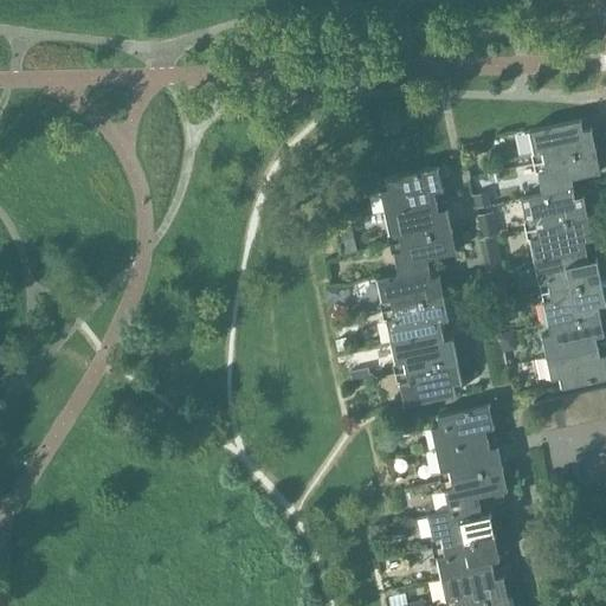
[(542,152),(545,161),(595,149),(591,128),(582,129),(580,120),(529,130),(534,153),(542,152)]
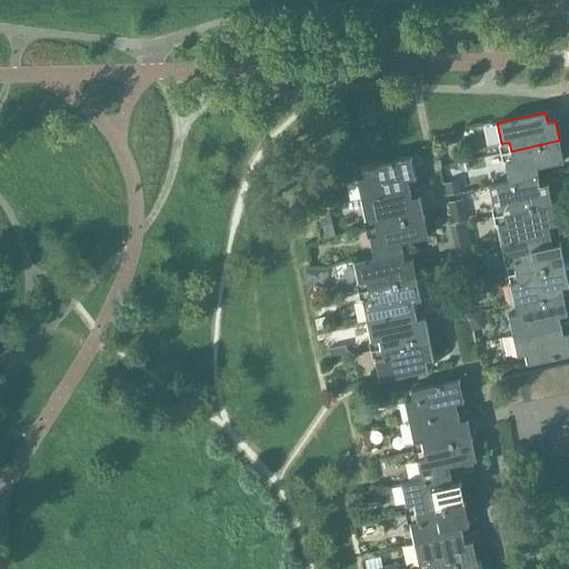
[(505,161),(509,181),(509,183),(538,177),(539,177),(537,167),(563,161),(559,140),(511,151),(512,160),(505,161)]
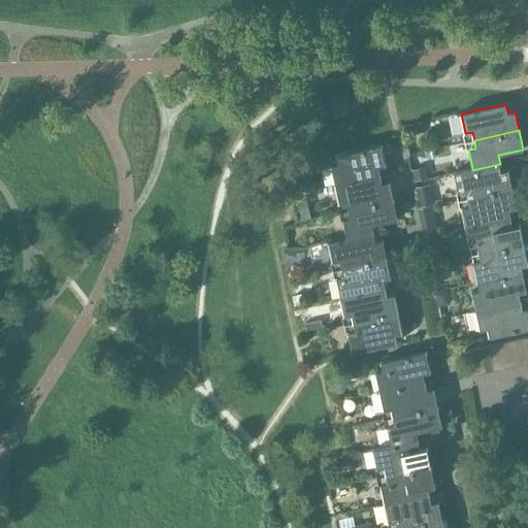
[(331,166),(335,185),(381,174),(378,167),(386,165),(382,145),(336,155),(336,156),(326,158),(328,167),(331,166)]
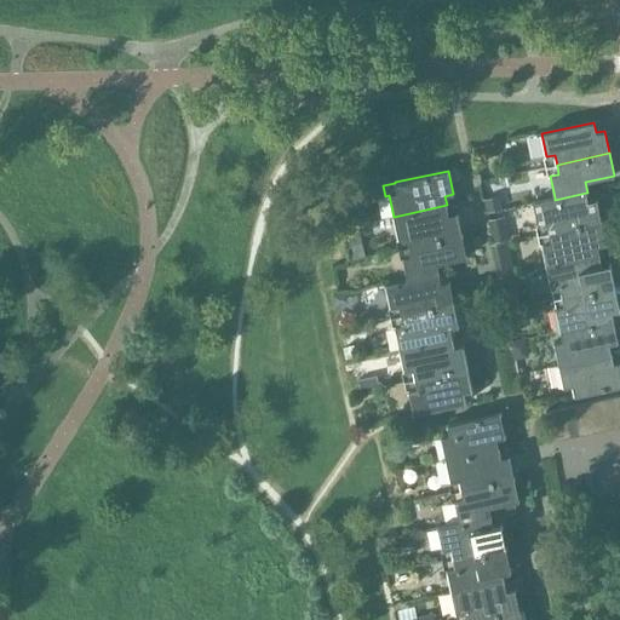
[(505,185),(482,189),(487,212),(510,207),(505,185)]
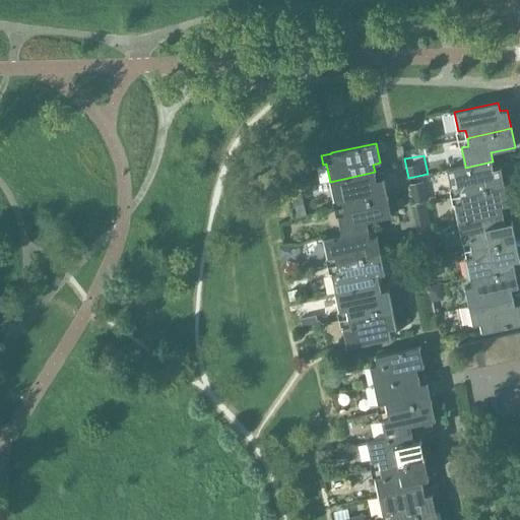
[(458,188),(460,195),(504,186),(500,168),(493,169),(492,161),(465,168),(465,166),(447,170),(451,189),(458,188)]
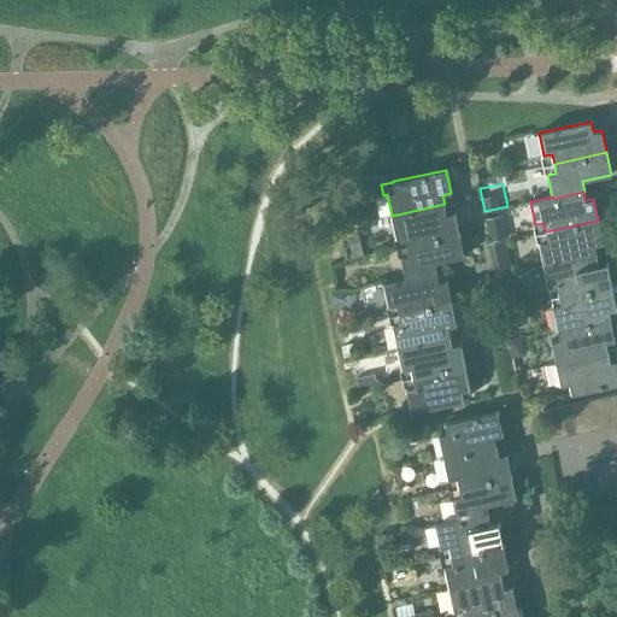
[(405,236),(407,246),(459,234),(454,212),(446,213),(445,204),(392,216),(397,238),(405,236)]
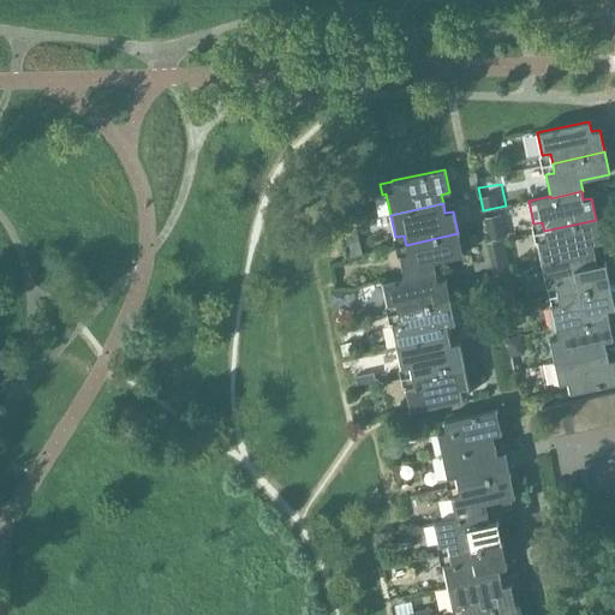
[(499,216),(485,219),(490,243),(503,239),(499,216)]
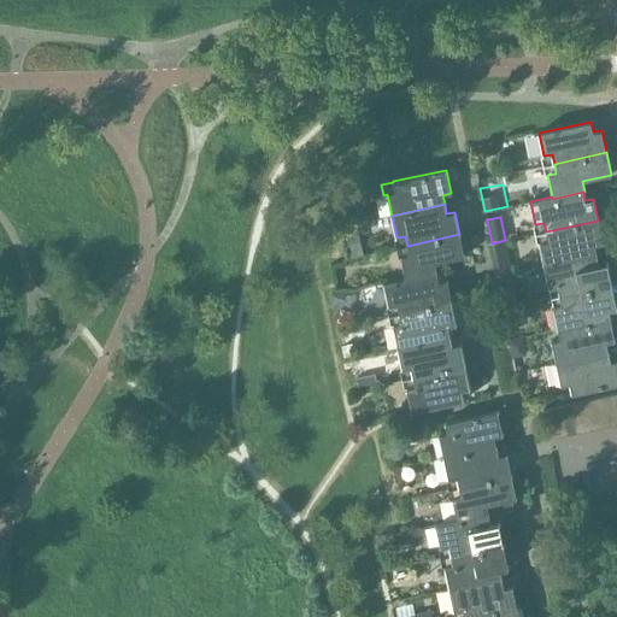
[(539,244),(544,265),(597,254),(594,245),(603,244),(598,221),(546,231),(548,241),(539,244)]
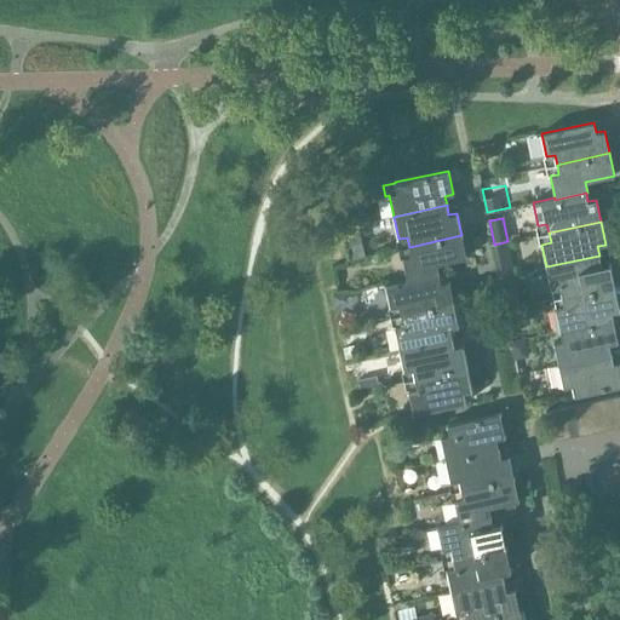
[(402,258),(407,280),(407,281),(438,275),(440,275),(437,264),(466,258),(461,235),(409,247),(411,257),(402,258)]
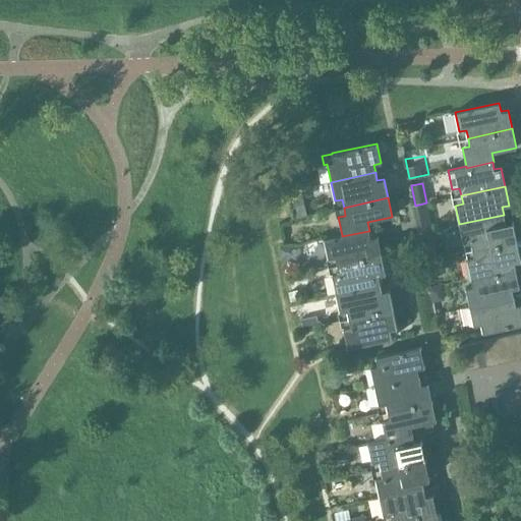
[(414,207),(419,232),(431,230),(425,204),(414,207)]
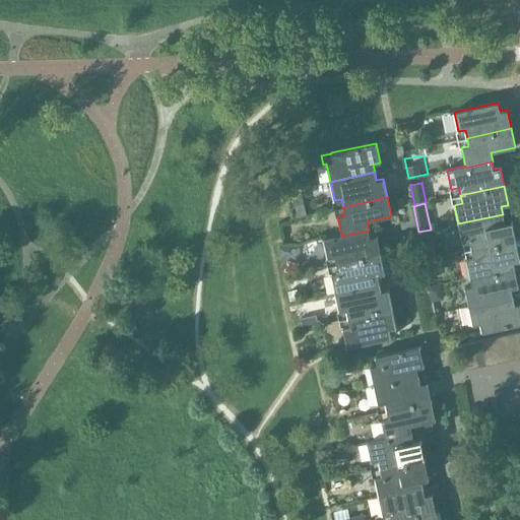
[(469,241),(471,249),(516,240),(512,220),(505,222),(503,214),(458,223),(462,243),(469,241)]
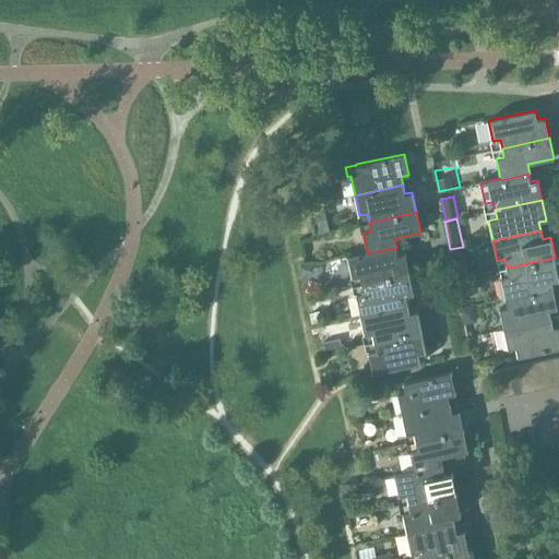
[(448,250),(455,280),(471,276),(464,247),(460,248),(449,250),(448,250)]
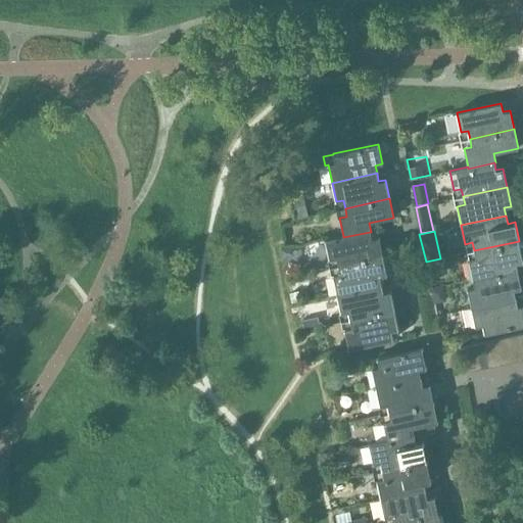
[(336,258),(338,266),(383,256),(379,237),(372,239),(370,232),(343,237),(343,236),(325,240),(329,259),(336,258)]
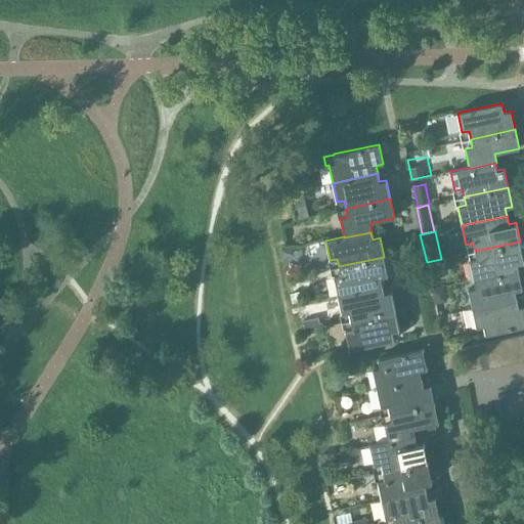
[(470,261),(474,279),(518,270),(517,262),(523,260),(520,242),(475,251),(477,259),(470,261)]
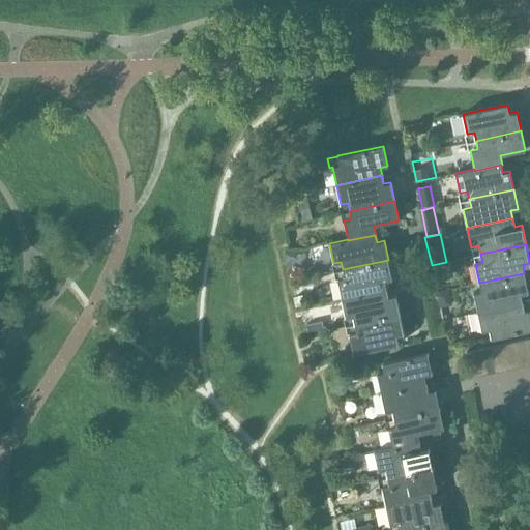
[(337,280),(342,298),(386,289),(385,281),(392,278),(388,260),(343,269),(345,277),(337,280)]
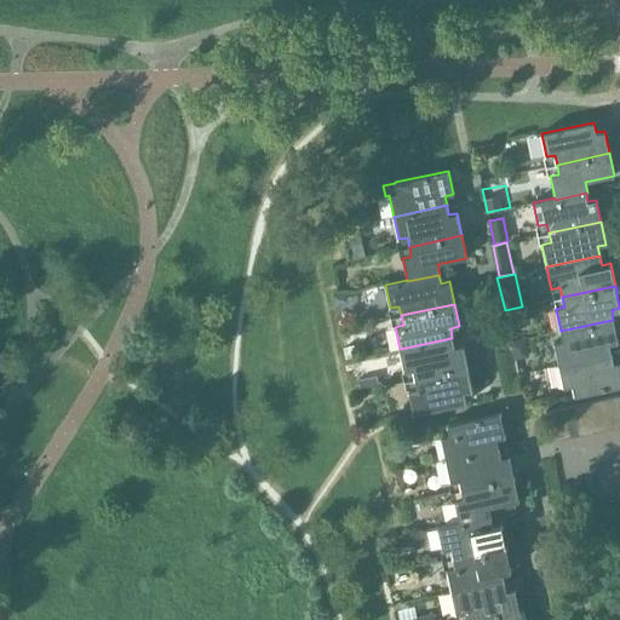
[(505,310),(509,327),(530,322),(527,305),(505,310)]
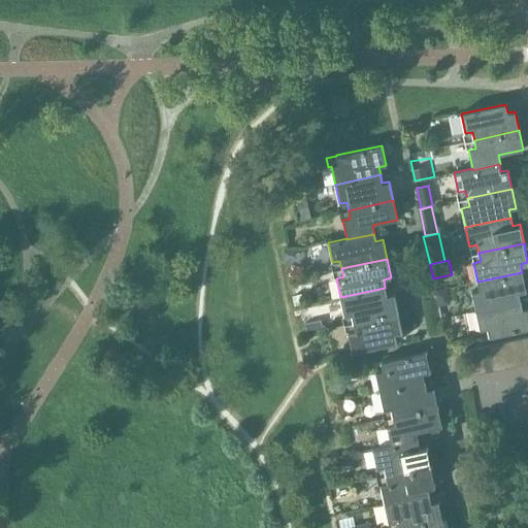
[(471,292),(475,310),(521,301),(519,293),(526,291),(522,272),(477,282),(479,290),(471,292)]
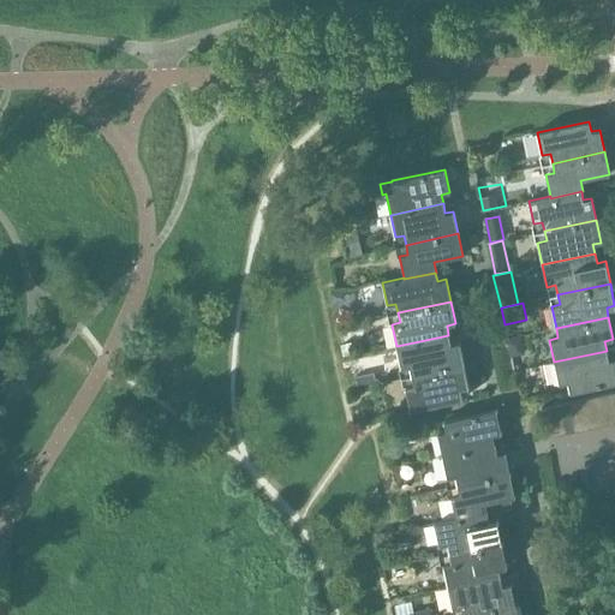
[(410,366),(411,376),(464,365),(459,342),(451,345),(448,335),(396,346),(401,369),(410,366)]
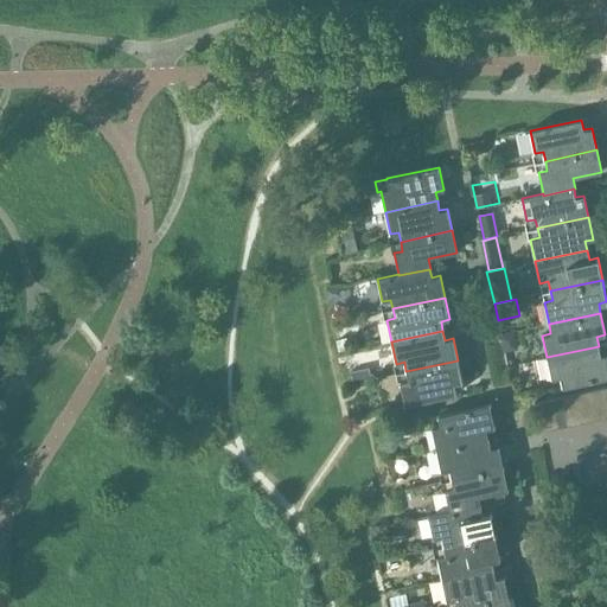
[(599,346),(547,357),(551,379),(560,377),(562,388),(606,377),(606,353),(601,356),(599,346)]
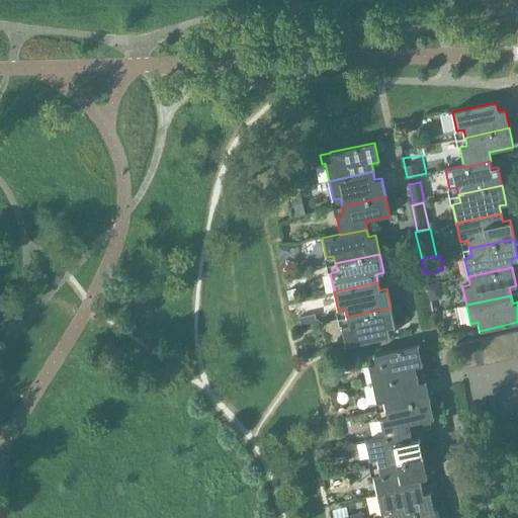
[(391,308),(346,317),(348,325),(341,326),(345,346),(390,336),(387,328),(395,326),(391,308)]
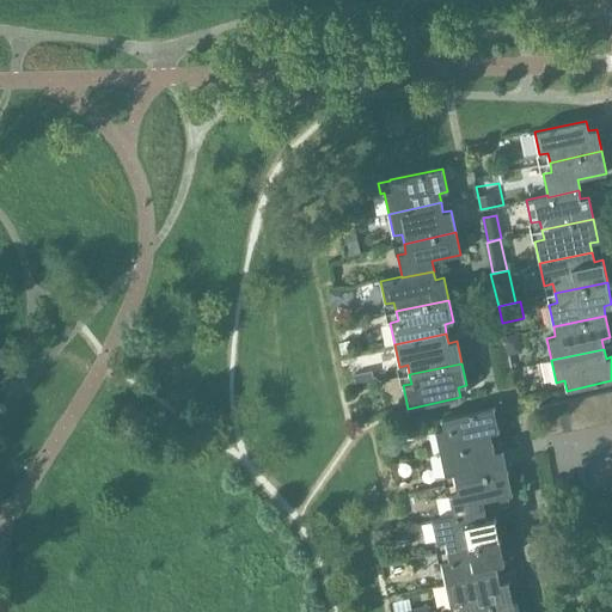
[(611,408),(609,392),(594,395),(600,424),(611,421),(611,408)]
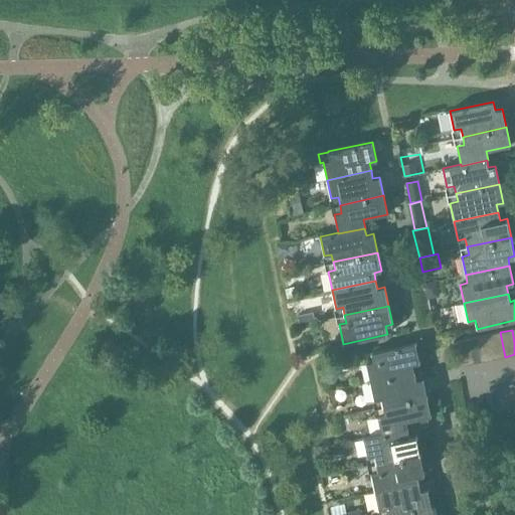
[(500,332),(488,335),(494,359),(505,357),(500,332)]
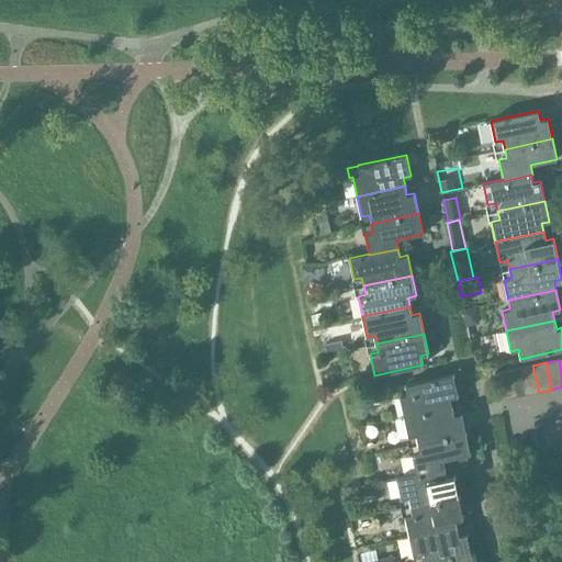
[(532,366),(520,368),(526,395),(539,392),(532,366)]
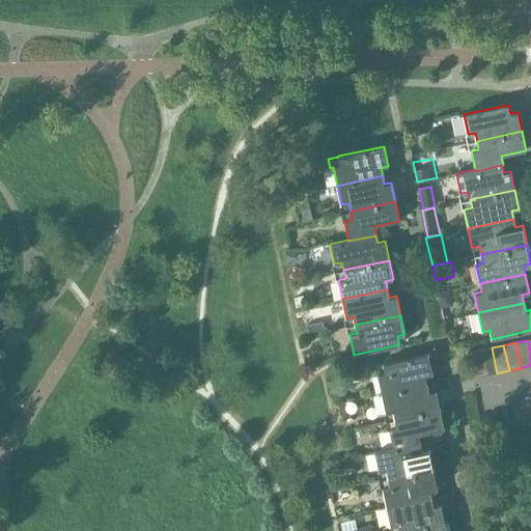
[(492,347),(479,351),(484,375),(497,373),(492,347)]
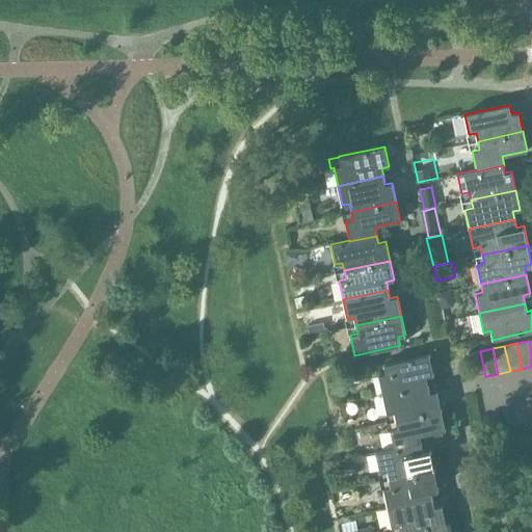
[(485,376),(480,351),(468,353),(473,379),(485,376)]
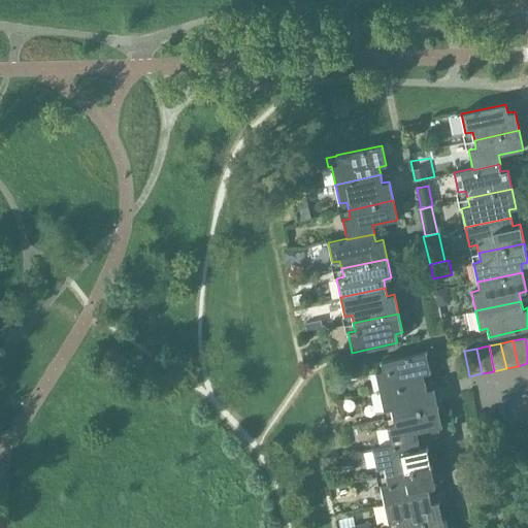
[(375,372),(380,391),(425,382),(423,373),(430,371),(426,352),(381,361),(383,370),(375,372)]
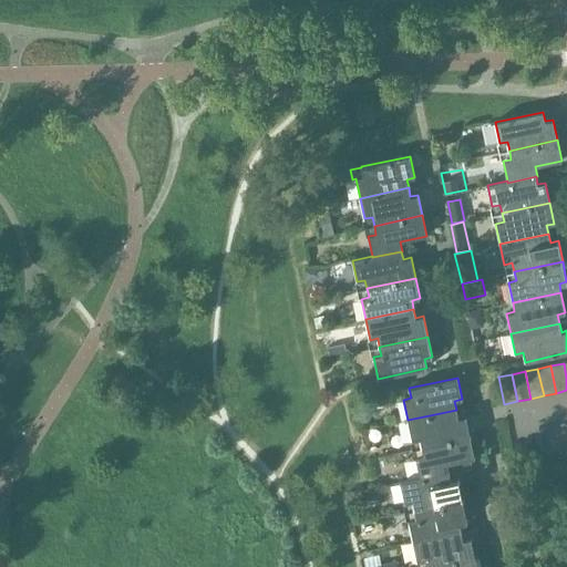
[(420,439),(422,447),(470,437),(465,416),(457,419),(456,410),(408,420),(412,441),(420,439)]
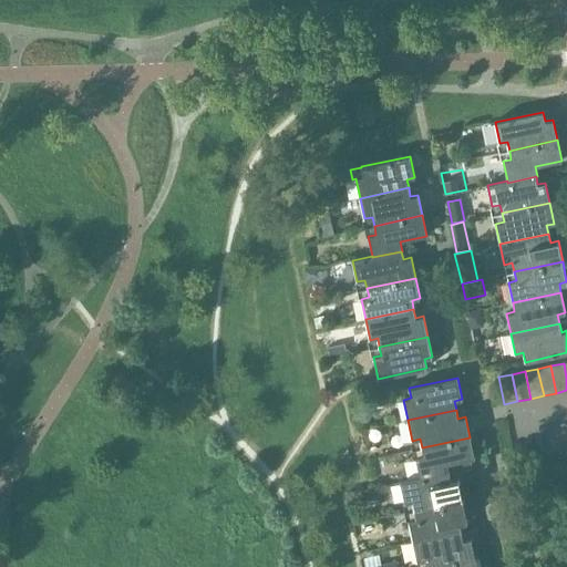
[(415,457),(420,477),(421,480),(449,473),(450,473),(447,463),(474,457),(470,437),(422,447),(423,456),(415,457)]
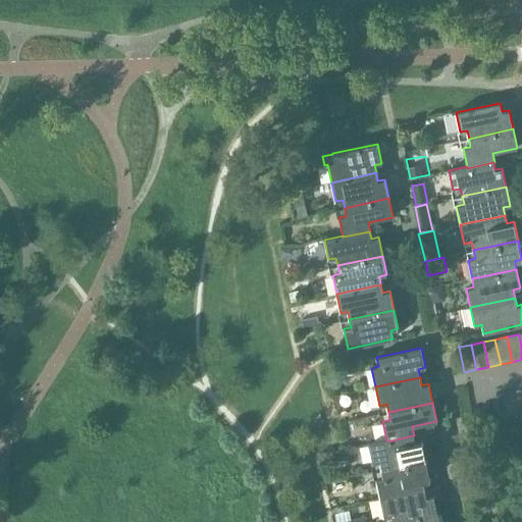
[(379,462),(381,470),(426,460),(422,441),(415,442),(413,435),(387,441),(386,439),(368,444),(372,463),(379,462)]
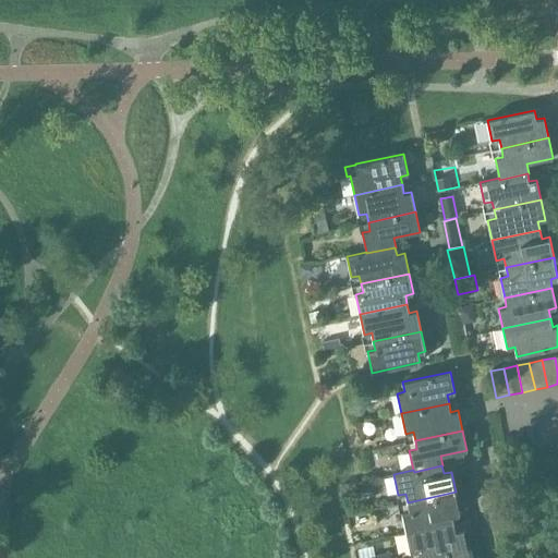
[(402,512),(407,533),(453,522),(452,513),(460,512),(456,492),(408,502),(410,510),(402,512)]
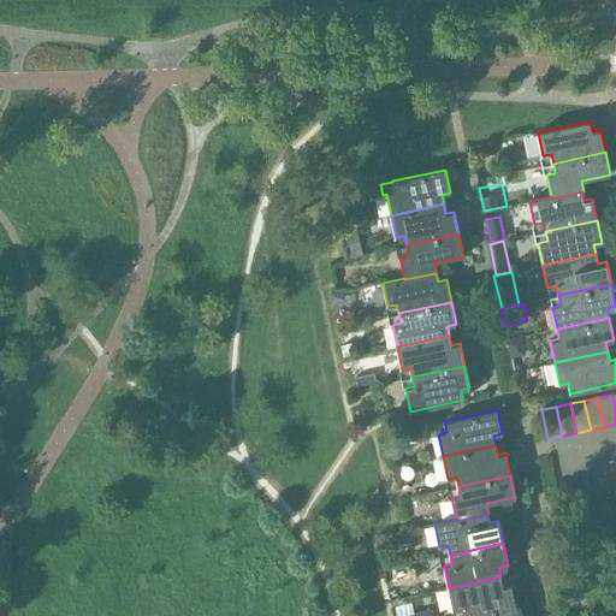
[(462,609),(463,615),(472,615),(516,606),(511,585),(503,586),(501,576),(449,588),(454,610),(462,609)]
